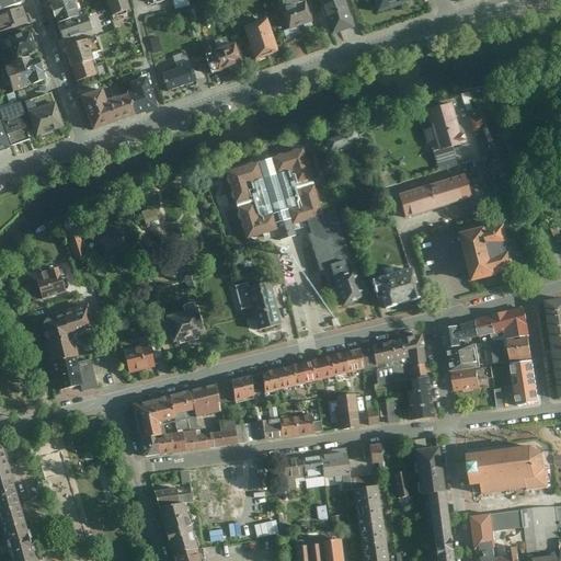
[(0,0),(0,12),(21,6),(19,0),(0,0)]
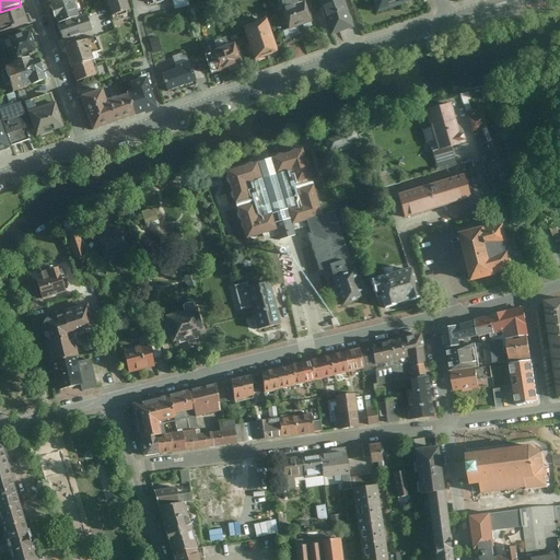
[(72,0),(61,0),(51,3),(54,9),(51,9),(55,18),(57,18),(59,23),(78,16),(72,0)]
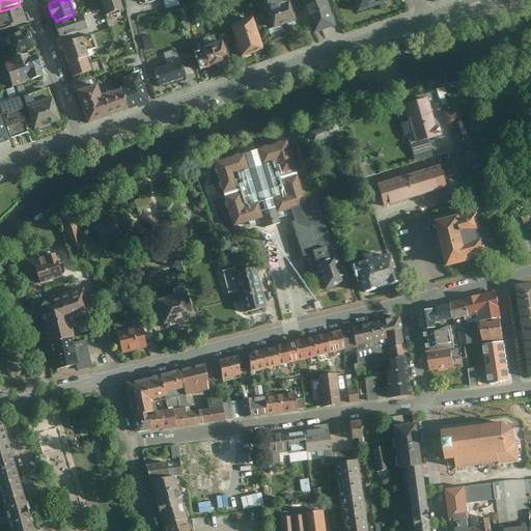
[(123,11),(119,0),(99,0),(106,18),(123,11)]
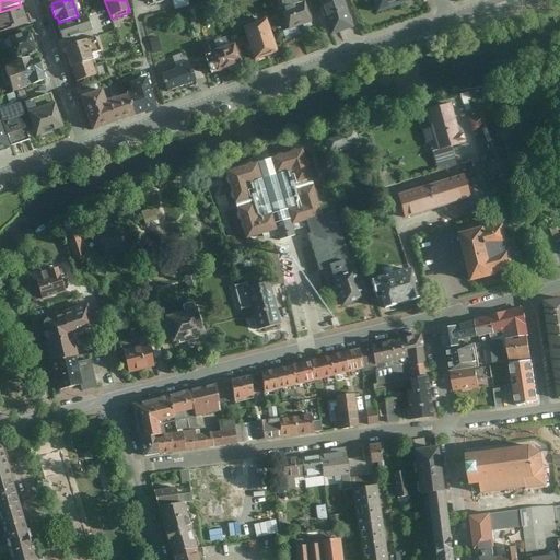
[(189,8),(187,0),(172,0),(174,12),(189,8)]
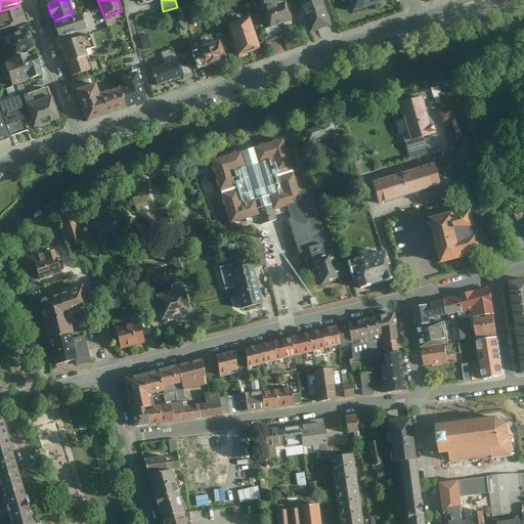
[(282,0),(260,0),(262,4),(263,4),(264,9),(270,28),(278,25),(291,20),(285,2),(282,0)]
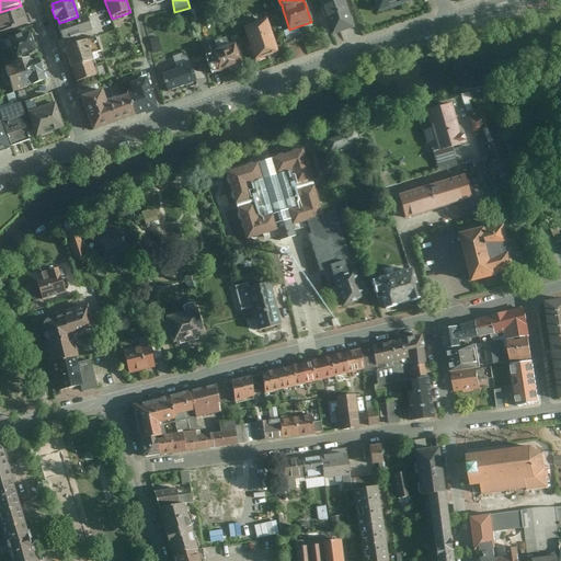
[(320,0),(323,8),(322,8),(325,18),(327,18),(333,35),(353,27),(343,0),(320,0)]
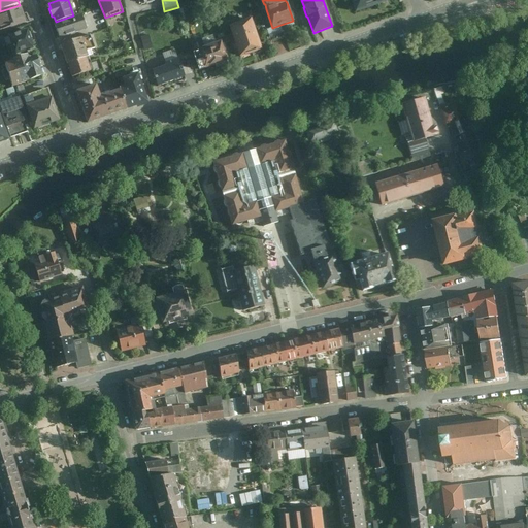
[(352,0),(356,12),(378,4),(380,8),(388,5),(387,1),(388,1),(387,0),(352,0)]
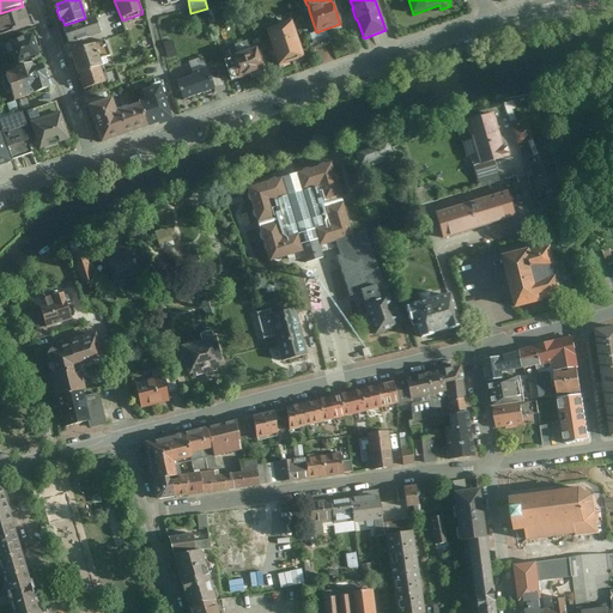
[(23,10),(0,17),(0,30),(1,35),(0,35),(0,36),(29,26),(23,10)]
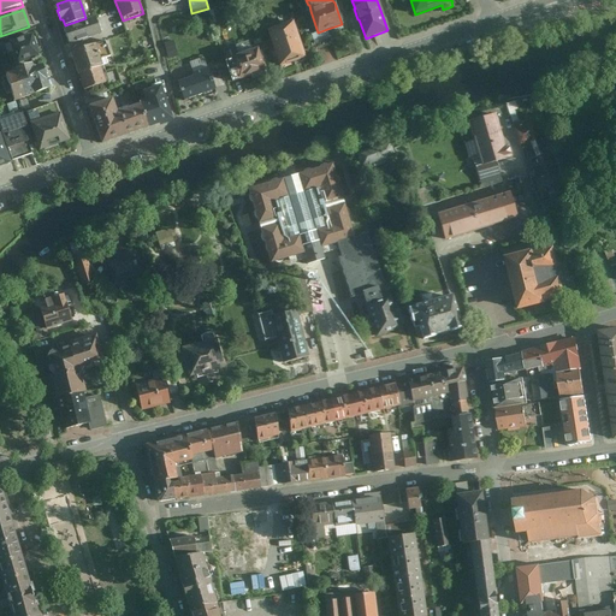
[(94,18),(64,28),(69,45),(101,34),(96,17),(94,18)]
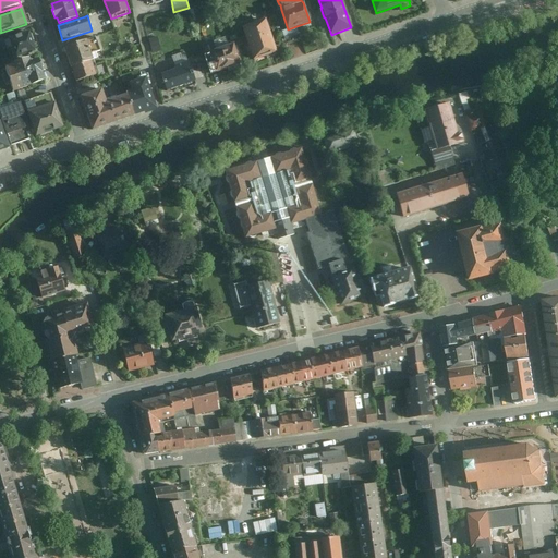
[(278,58),(266,24),(242,32),(254,65),(278,58)]
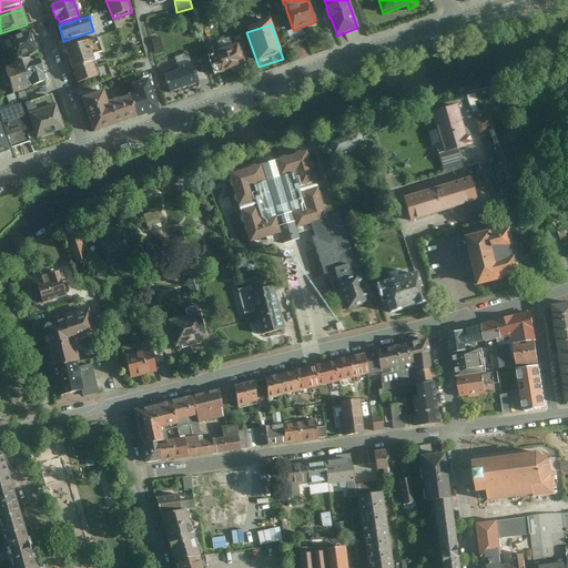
[(13,48),(11,49),(14,59),(36,52),(36,51),(37,50),(34,43),(33,43),(29,33),(10,40),(13,48)]
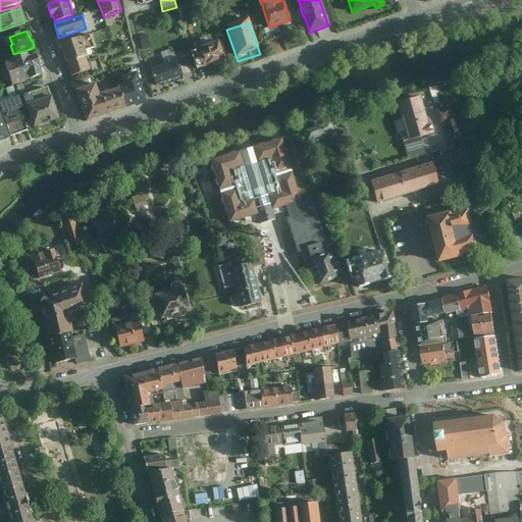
[(90,36),(61,45),(67,63),(88,56),(91,55),(89,49),(94,48),(90,36)]
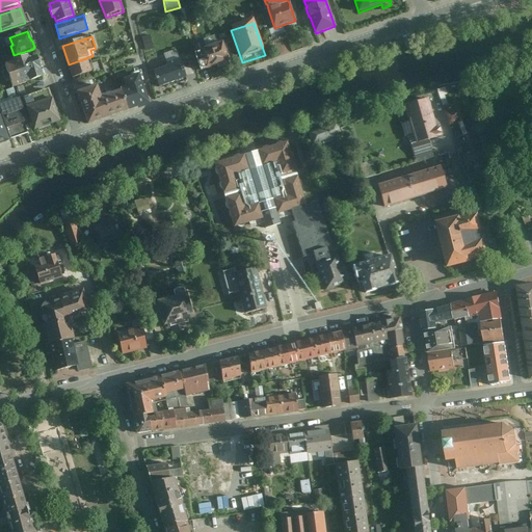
[(168,54),(164,37),(142,42),(145,58),(168,54)]
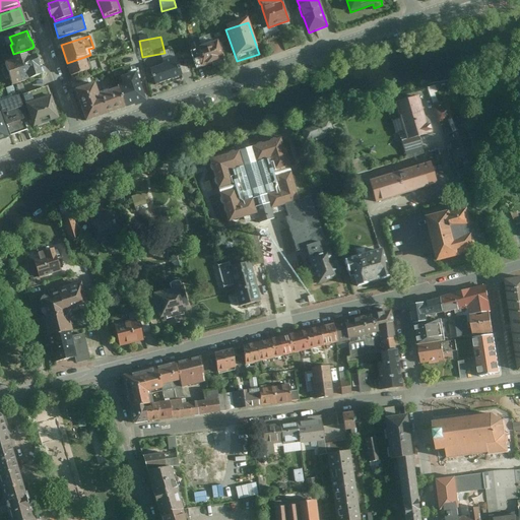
[(189,53),(196,74),(224,64),(217,44),(189,53)]
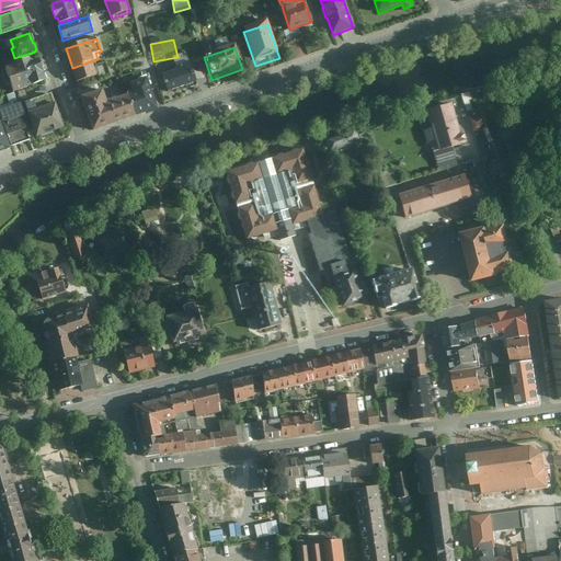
[(94,60),(72,68),(77,82),(98,75),(100,80),(110,77),(104,63),(95,66),(94,60)]
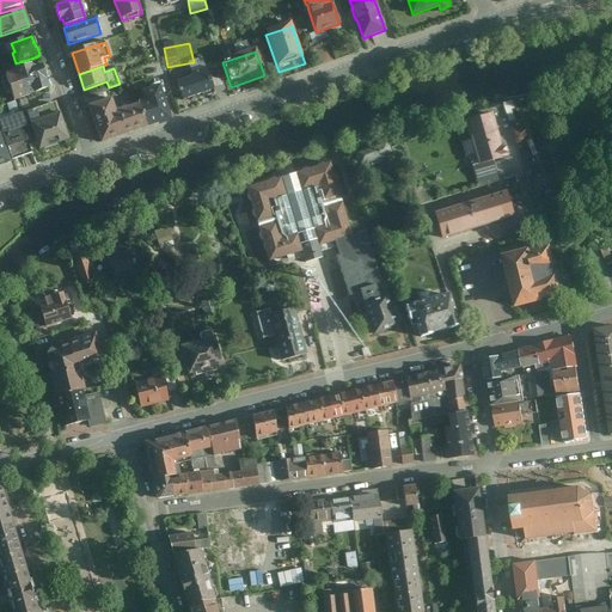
[(8,83),(4,85),(7,95),(12,92),(14,101),(48,89),(44,78),(46,75),(44,71),(42,69),(41,68),(32,71),(30,67),(16,72),(16,73),(6,77),(8,83)]
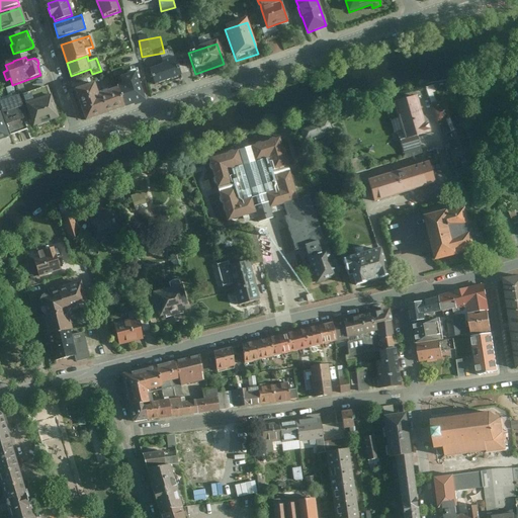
[(163,66),(150,71),(155,87),(181,78),(175,58),(162,63),(163,66)]
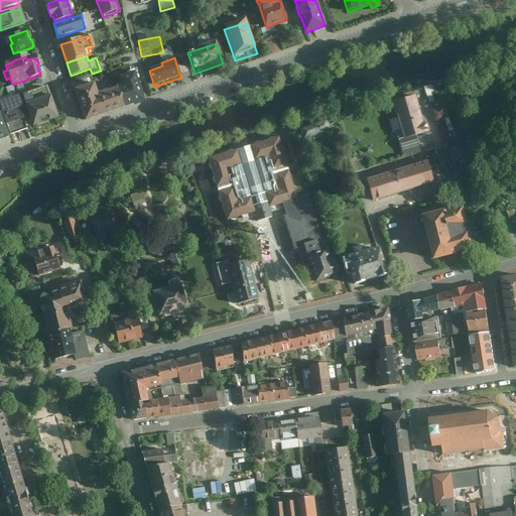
[(116,91),(123,111),(143,104),(133,75),(118,81),(121,89),(116,91)]
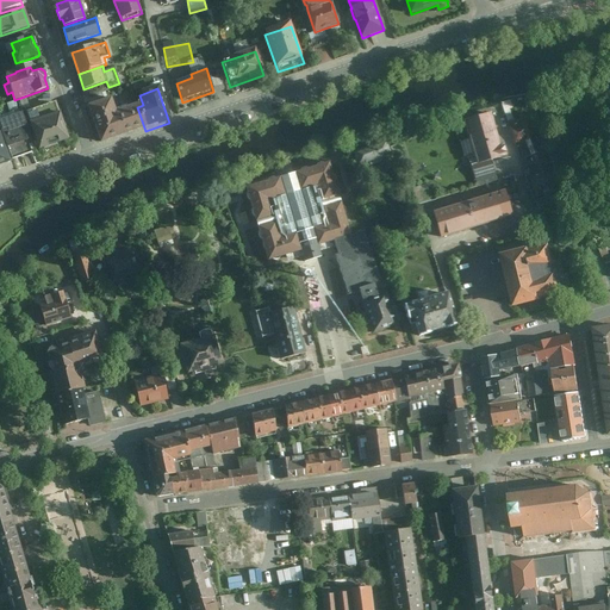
[(116,116),(111,103),(87,111),(100,148),(124,139),(116,116)]
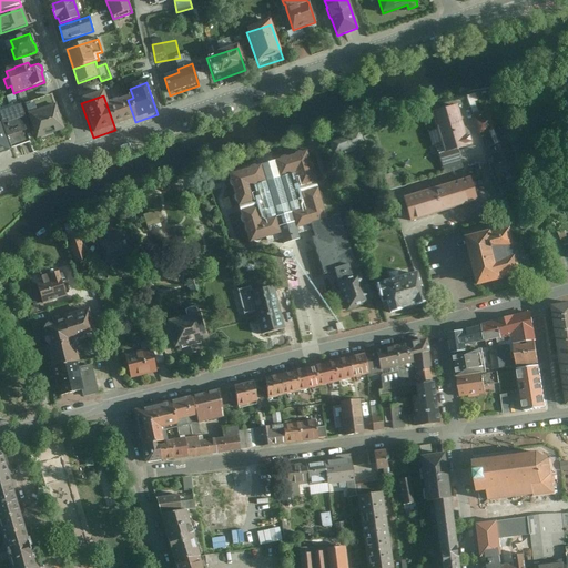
[(46,97),(24,105),(37,139),(40,138),(41,139),(52,134),(52,133),(62,129),(54,105),(49,107),(46,97)]
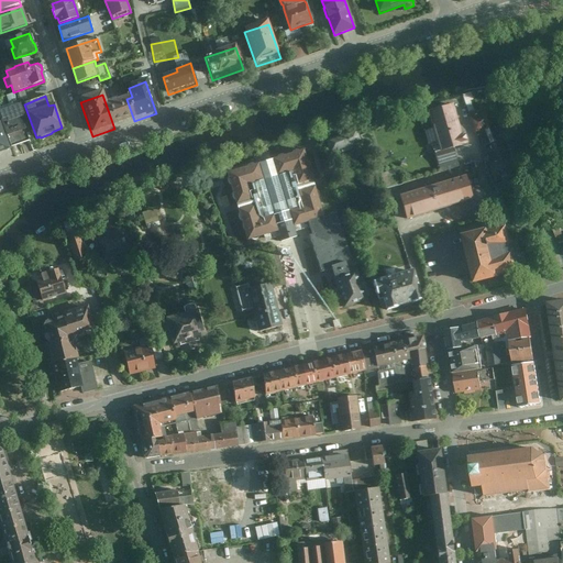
[(134,121),(127,99),(107,107),(114,129),(134,121)]
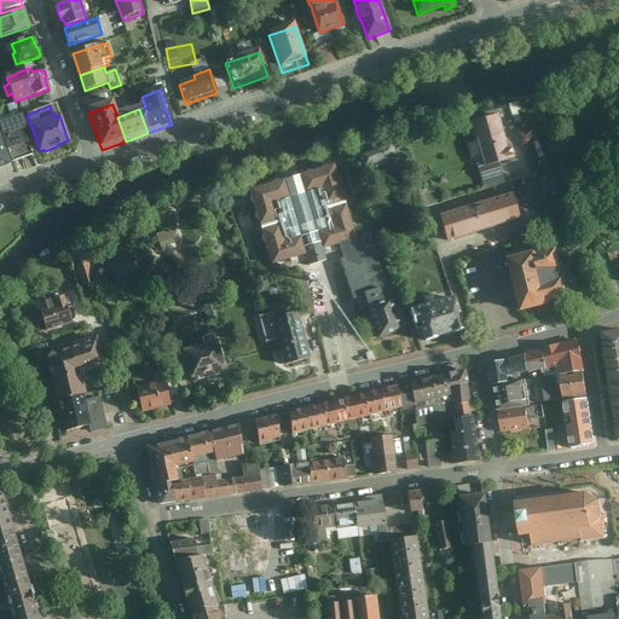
[(473,123),(476,138),(469,140),(474,158),(481,156),(485,167),(479,168),(485,186),(509,179),(503,161),(516,156),(514,146),(510,148),(499,115),(473,123)]
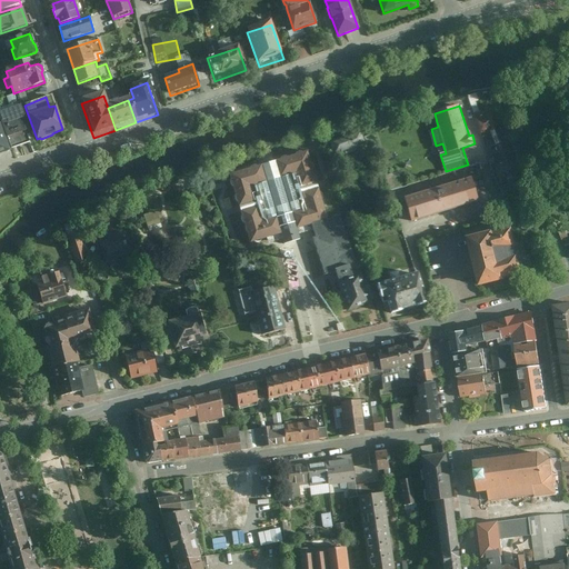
[(20,107),(0,113),(0,117),(12,149),(22,146),(23,146),(25,146),(26,145),(27,145),(28,145),(28,143),(28,142),(29,142),(29,141),(29,140),(29,139),(25,128),(27,127),(20,107)]
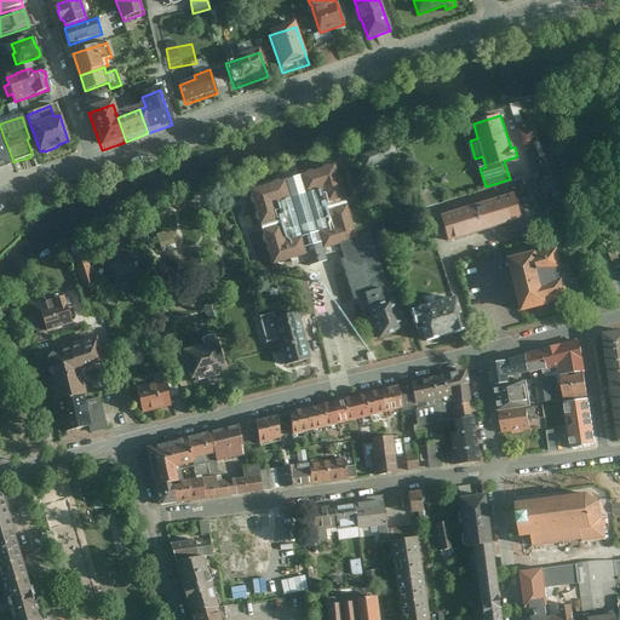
[(555,155),(540,118),(516,127),(524,149),(534,147),(539,161),(555,155)]
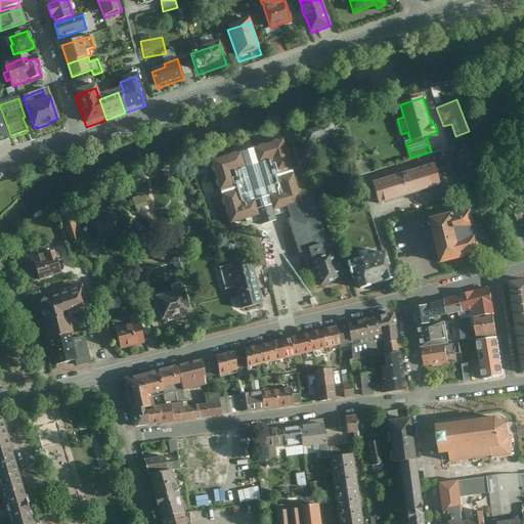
[(0,141),(8,138),(0,116),(0,141)]
